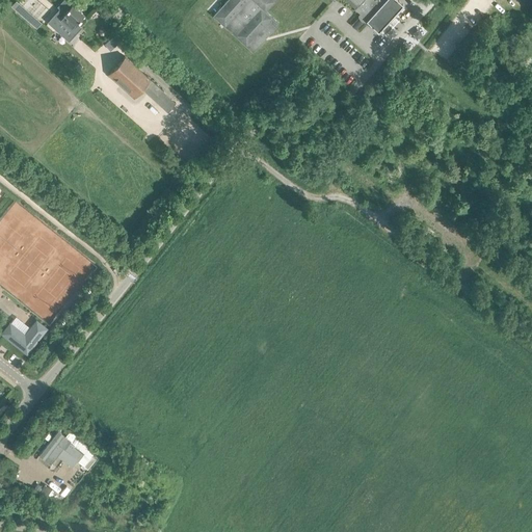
[(227,0),(212,16),(253,52),(278,23),(265,10),(274,0),(333,0),(334,1),(334,0),(345,0),(354,8),(360,14),(357,16),(365,22),(366,21),(378,32),(403,5),(397,0),(227,0)]
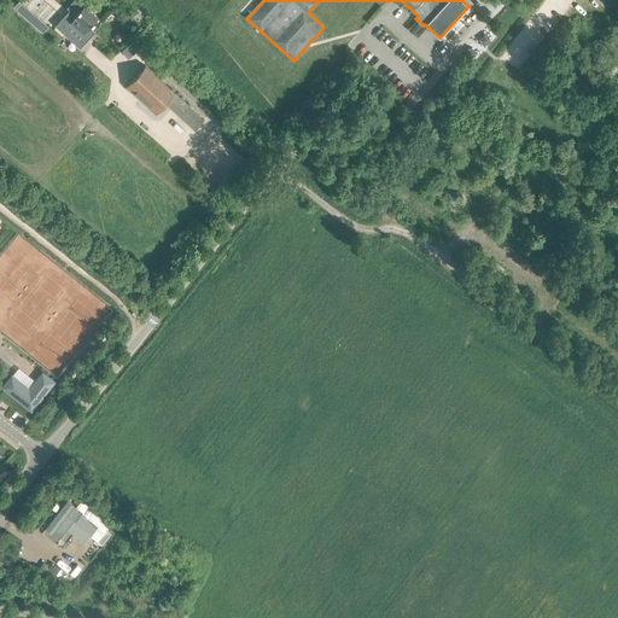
[(77,29),(83,34),(98,18),(83,5),(69,22),(68,21),(63,25),(74,35),(77,29)]
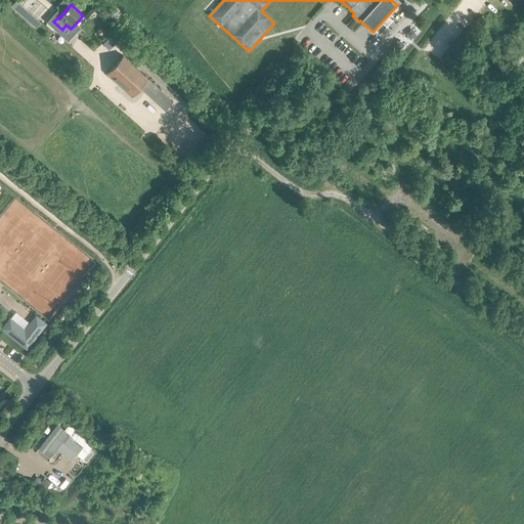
[(105,74),(132,97),(148,79),(123,55),(105,74)]
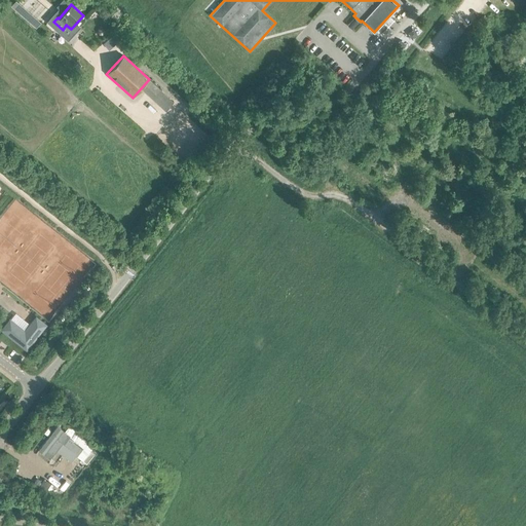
[(1,330),(27,349),(46,325),(36,316),(25,331),(9,320),(1,330)]
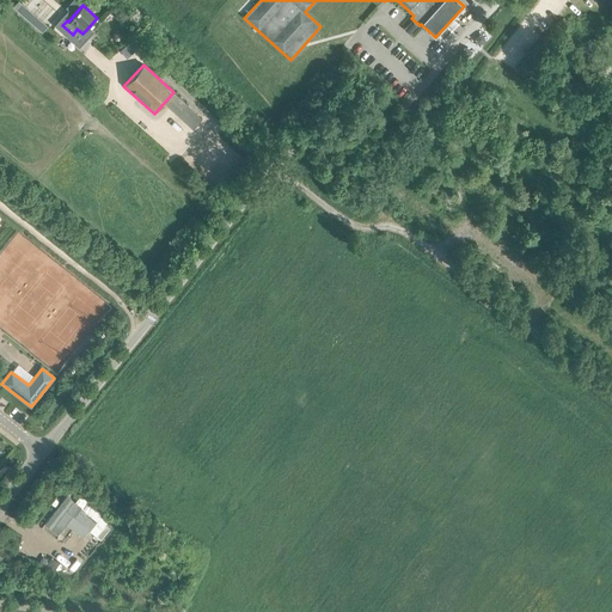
[(92,503),(91,505),(80,495),(75,502),(67,496),(46,524),(51,528),(55,524),(62,530),(73,515),(74,516),(80,509),(96,521),(89,531),(98,538),(105,528),(103,527),(110,518),(92,503)]
